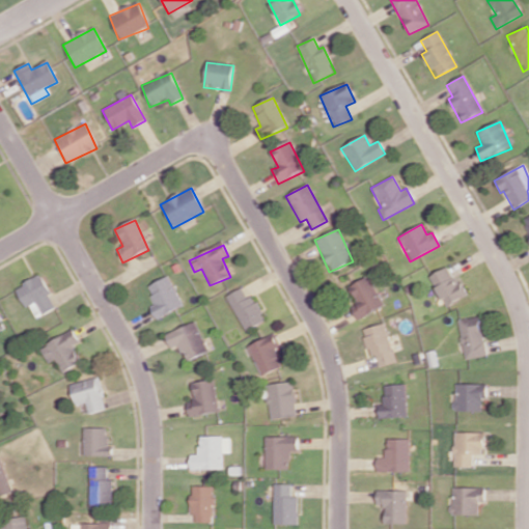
[(428,278),(445,308),(465,297),(448,267),(428,278)]
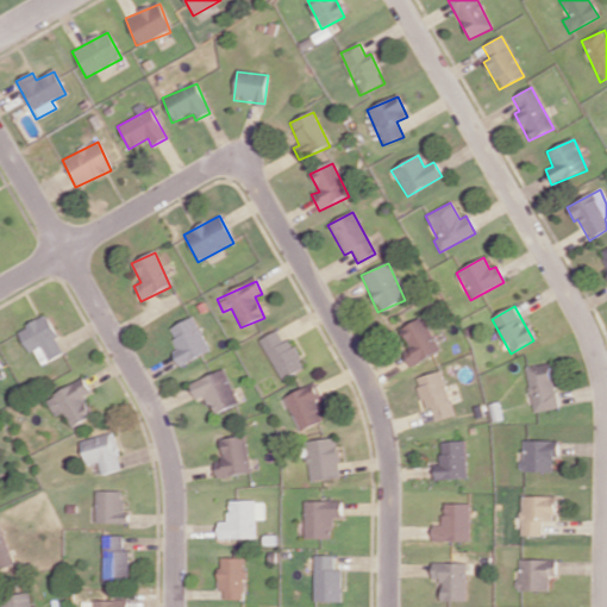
[(39,365),(63,354),(43,317),(16,331),(27,355),(32,352),(39,365)]
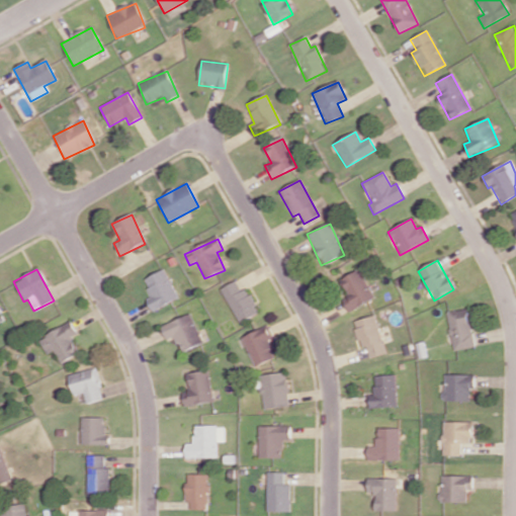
[(143,280),(151,296),(146,299),(152,313),(178,298),(163,270),(143,280)]
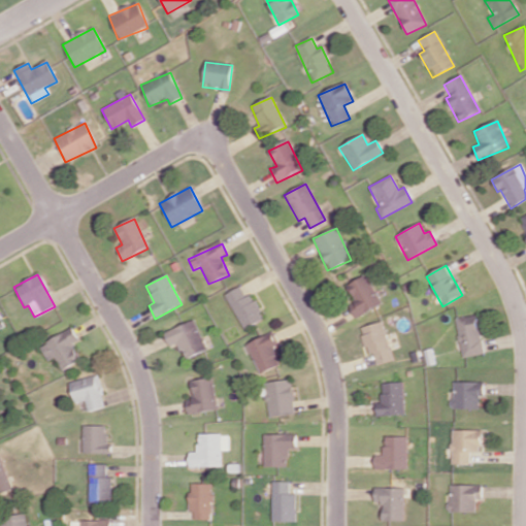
[(354,319),(381,304),(365,275),(344,286),(355,304),(348,307),(354,319)]
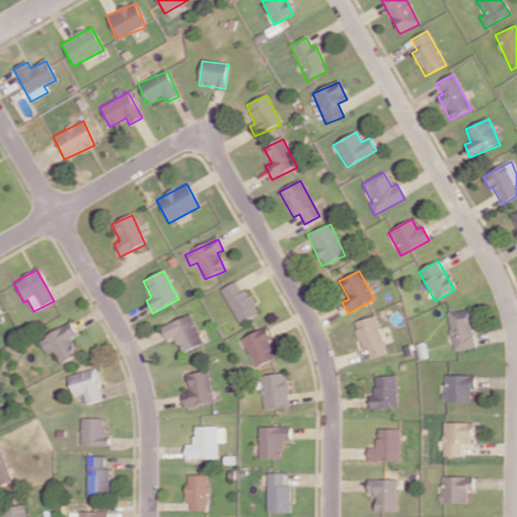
[(221,289),(237,324),(259,315),(247,290),(240,293),(236,283),(221,289)]
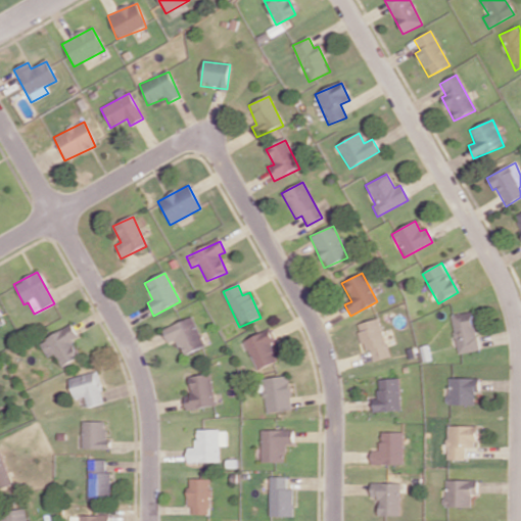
[(450,317),(457,356),(478,351),(472,313),(450,317)]
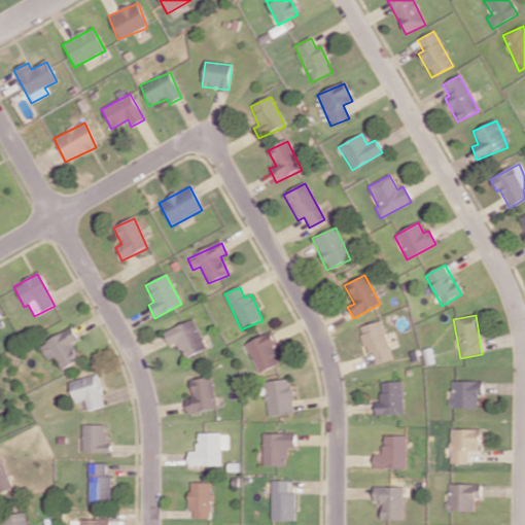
[(163,333),(169,347),(177,343),(184,359),(206,350),(194,320),(163,333)]
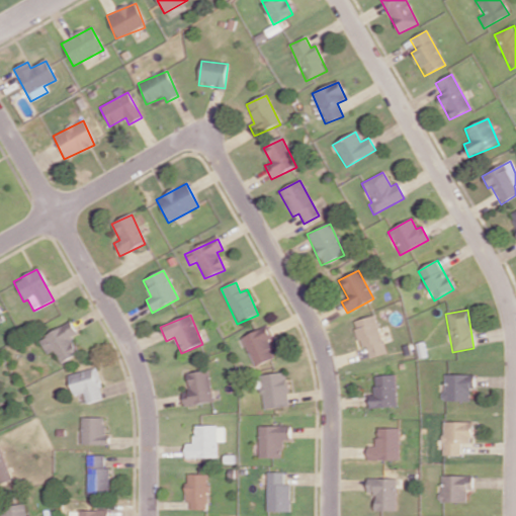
[(384,354),(373,316),(351,323),(359,348),(364,347),(368,359),(384,354)]
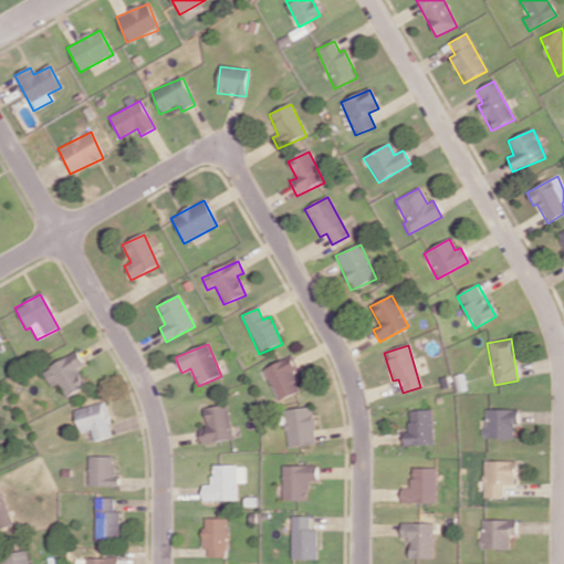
[(84,366),(75,352),(40,373),(50,388),(56,385),(65,399),(85,386),(76,371),(84,366)]
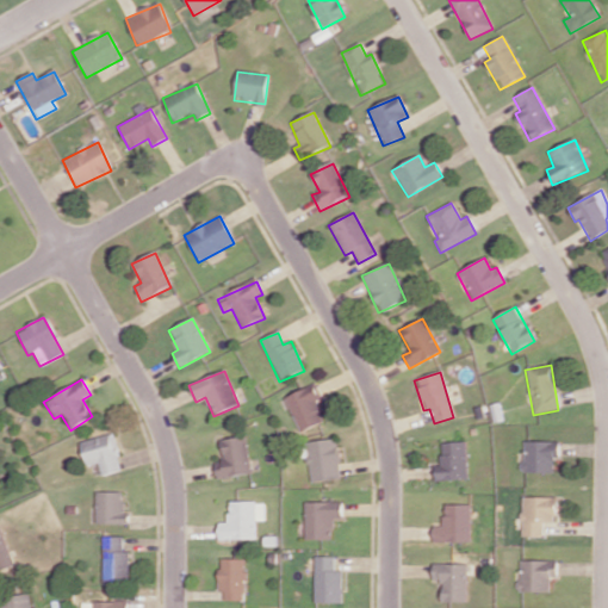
[(284,397),(298,433),(323,423),(316,404),(321,402),(314,386),(284,397)]
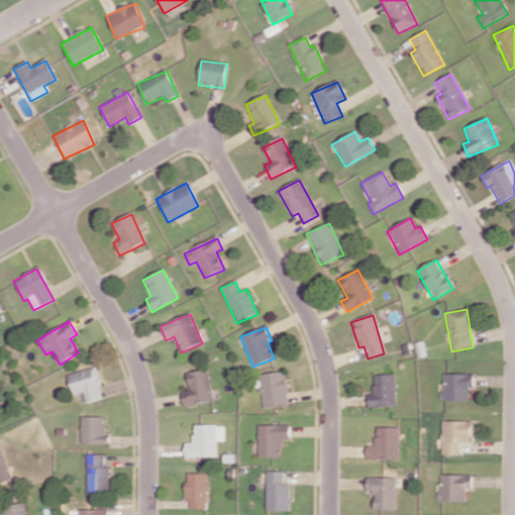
[(102,399),(94,368),(67,376),(72,396),(81,393),(84,404),(102,399)]
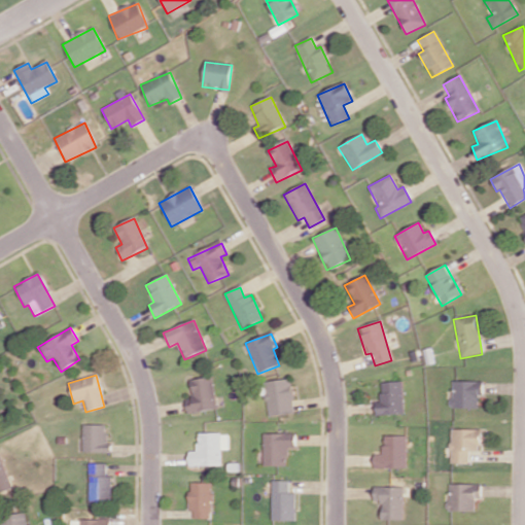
[(216,410),(210,377),(189,381),(193,397),(184,399),(187,415),(216,410)]
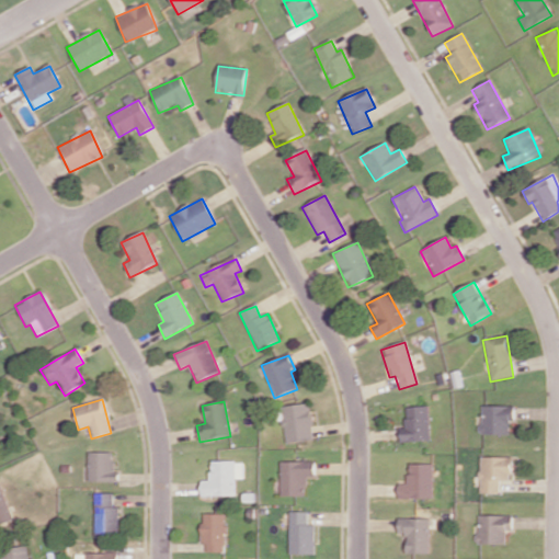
[(312,442),(309,405),(281,408),(285,444),(312,442)]
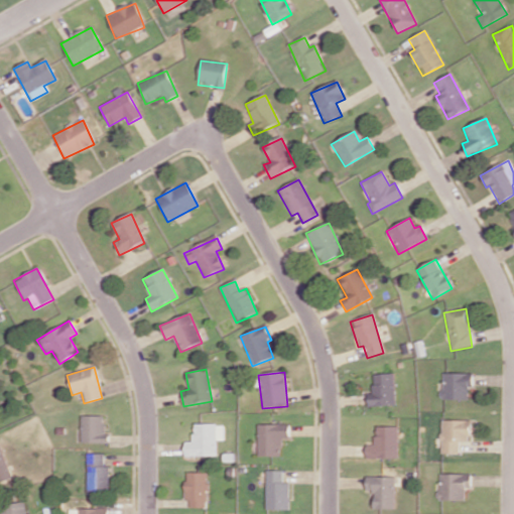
[(467,401),(467,388),(472,388),(472,374),(441,374),(440,400),(467,401)]
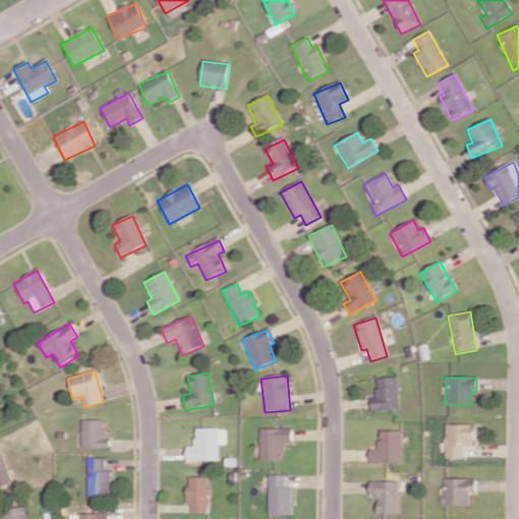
[(375,379),(376,398),(370,398),(370,411),(398,410),(397,379),(375,379)]
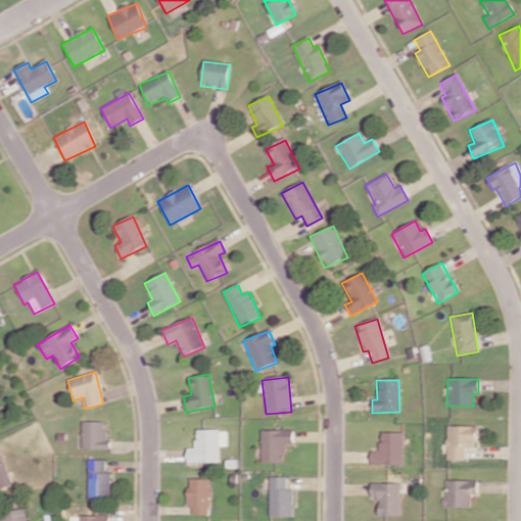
[(108,440),(103,440),(104,423),(81,422),(80,450),(108,451),(108,440)]
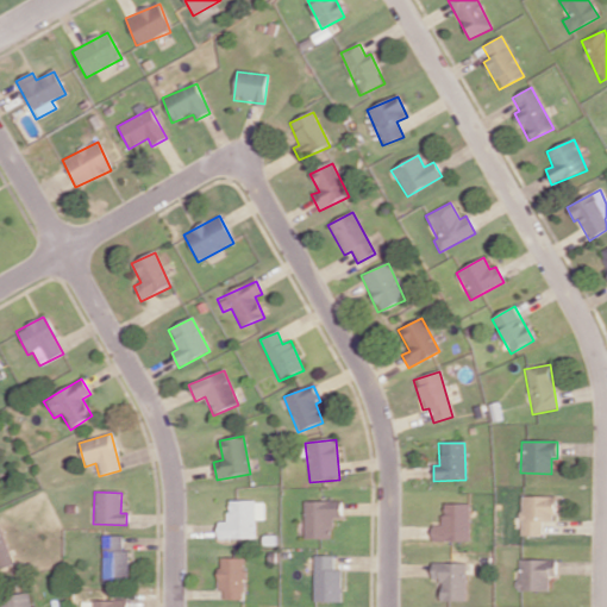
[(555,498),(520,498),(519,537),(540,538),(540,523),(555,523),(555,498)]
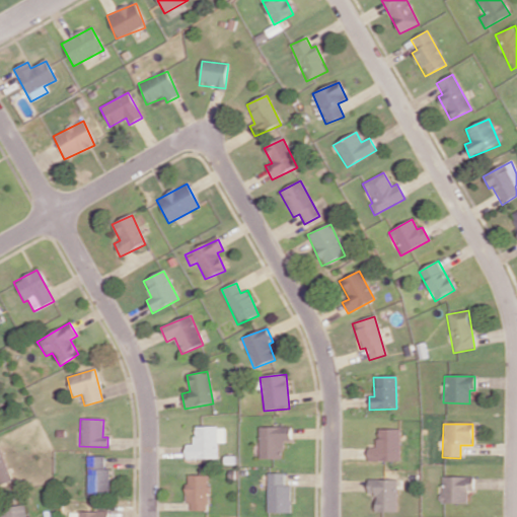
[(282,460),(282,442),(290,442),(290,428),(259,427),(257,460),(282,460)]
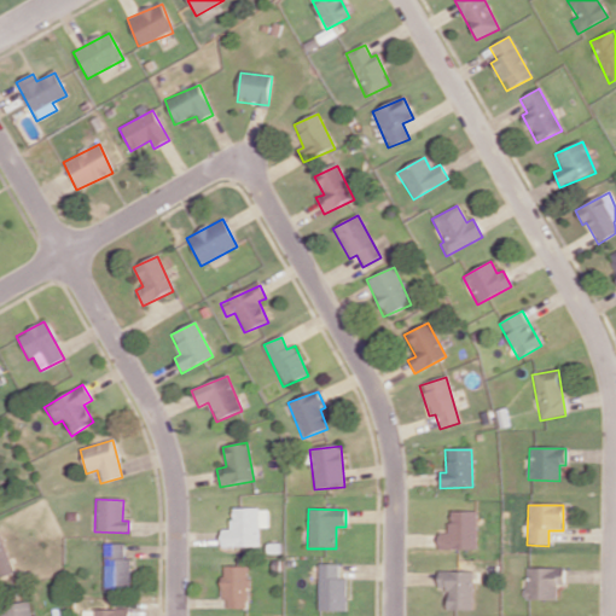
[(259,547),(259,529),(267,529),(267,510),(230,510),(231,530),(221,530),(221,548),(259,547)]
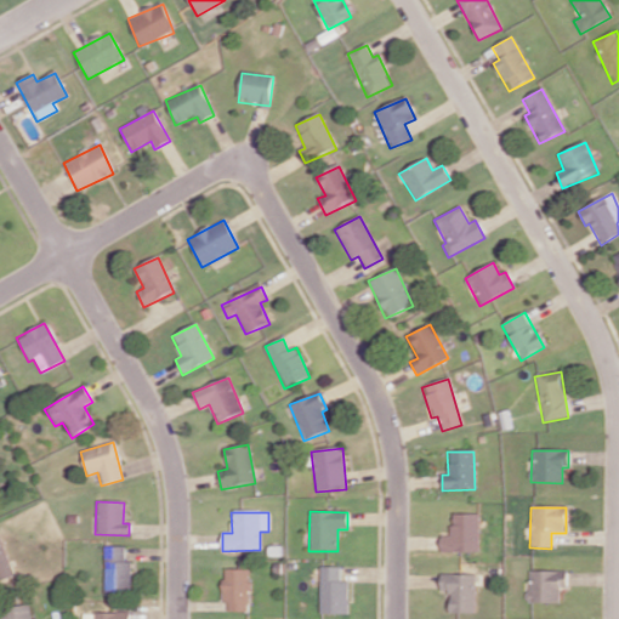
[(439,554),(478,554),(478,515),(450,515),(450,537),(439,537),(439,554)]
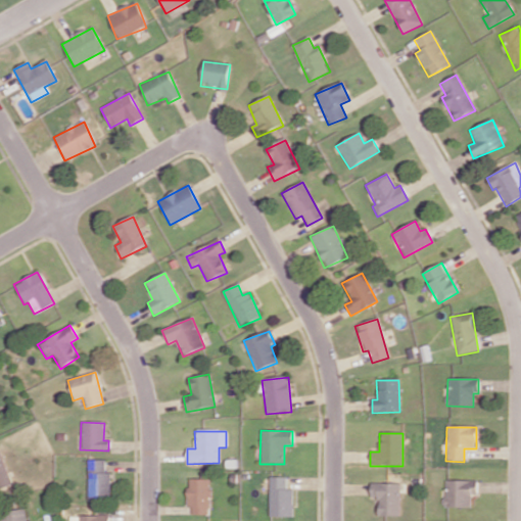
[(0,488),(11,484),(0,456),(0,488)]
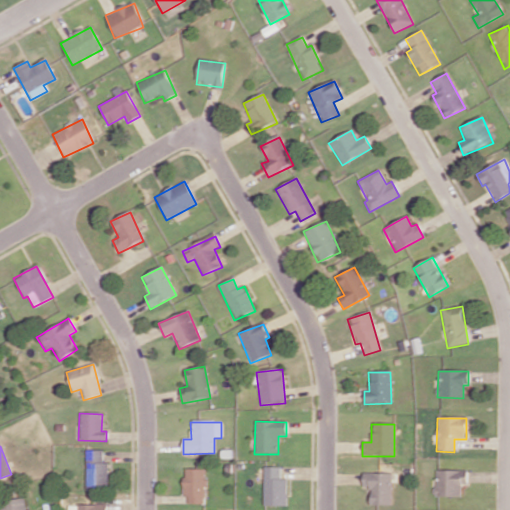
[(84,487),(106,487),(106,463),(101,463),(102,451),(85,451),(84,487)]
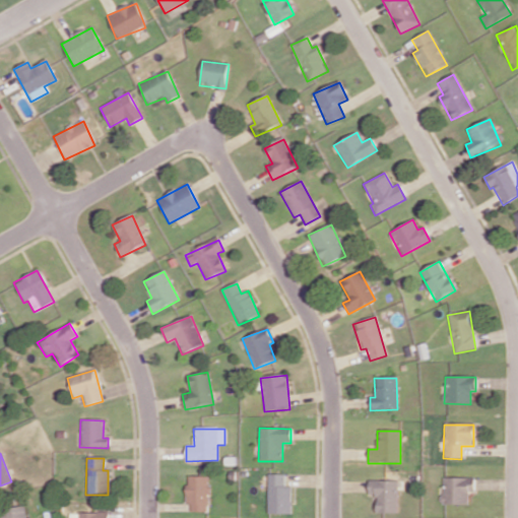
[(267,514),(289,514),(290,488),(283,488),(283,475),(267,475),(267,514)]
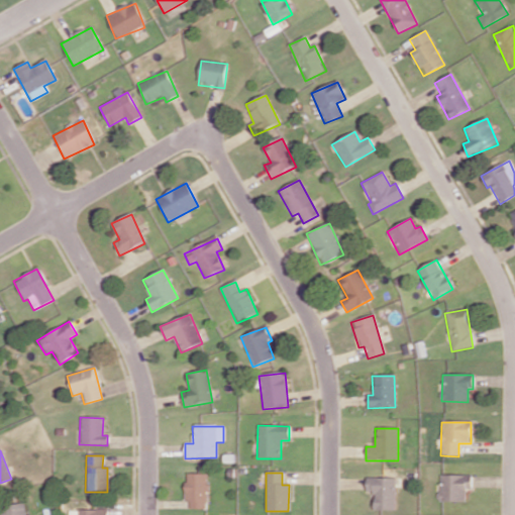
[(206,509),(206,475),(184,475),(184,502),(189,502),(189,509),(206,509)]
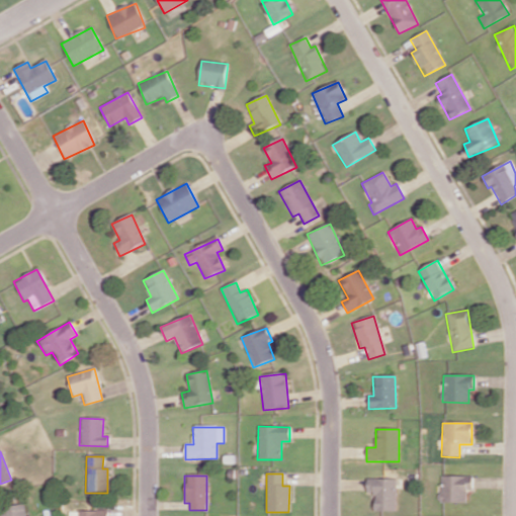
[(471,491),(473,478),(440,477),(439,503),(465,503),(466,491),(471,491)]
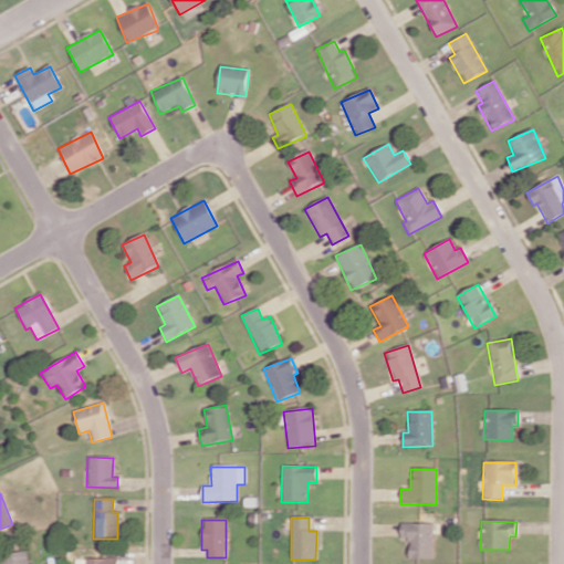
[(432,560),(432,524),(400,524),(400,541),(409,541),(409,559),(432,560)]
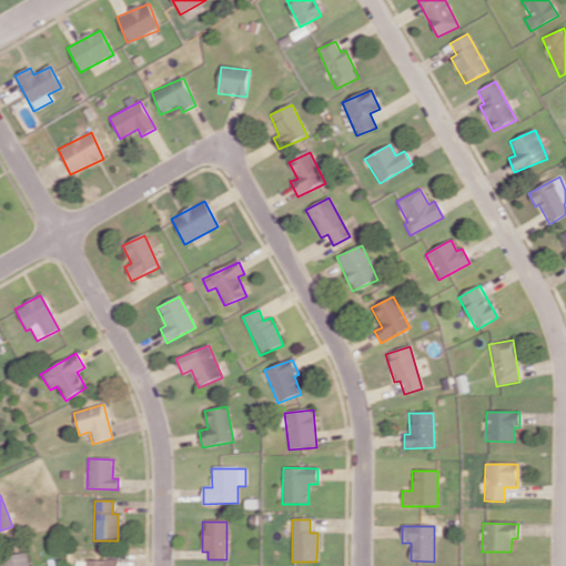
[(27,565),(27,555),(0,556),(0,565),(27,565)]
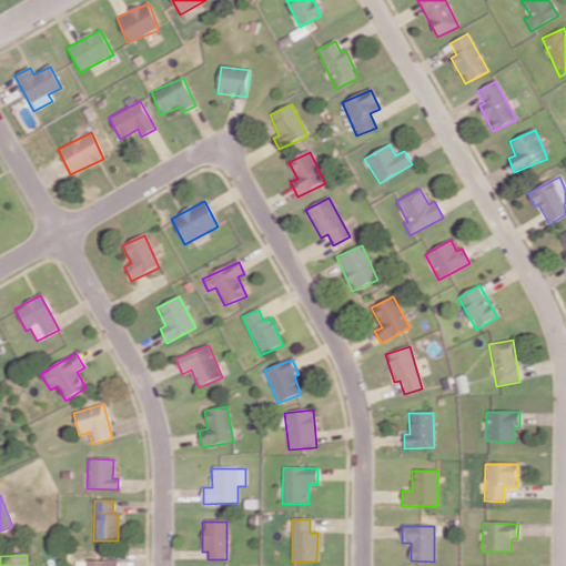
All buildings are outlined.
